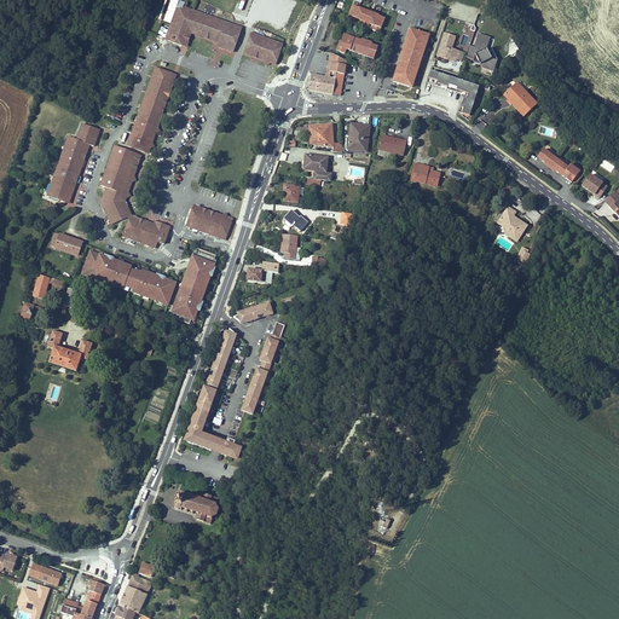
[(233,52),(243,28),(191,10),(179,5),(166,40),(179,45),(183,46),(190,28),(204,34),(220,40),(218,46),(233,52)]
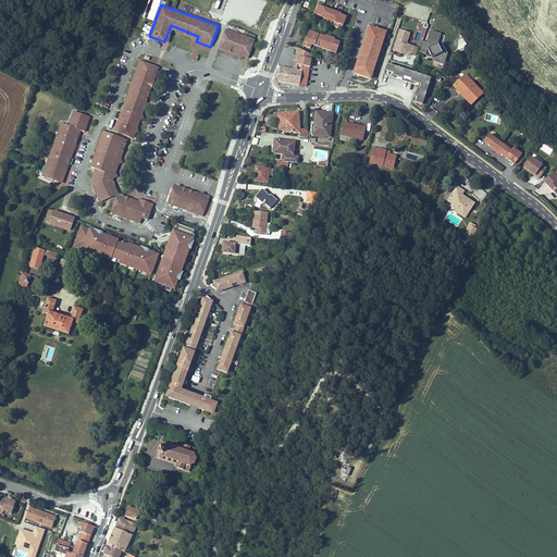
[(351,19),(323,8),(318,21),(346,32),(351,19)]
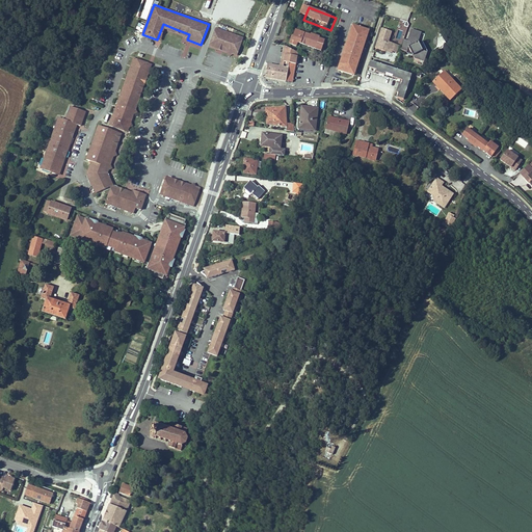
[(189,34),(176,29),(163,24),(157,40),(160,41),(164,28),(168,30),(188,36),(189,34)]
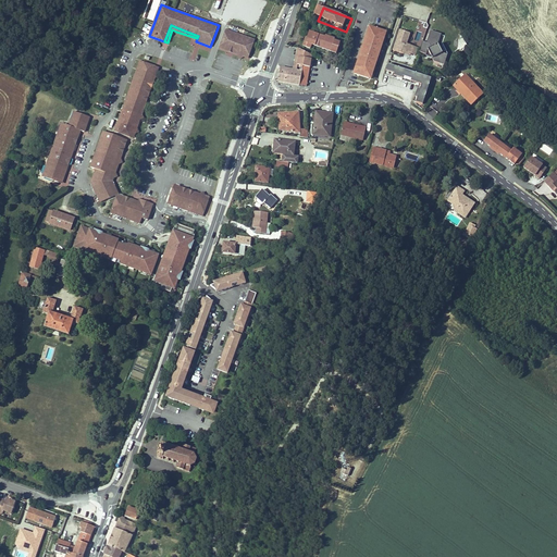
[(371,27),(369,26),(357,64),(359,65),(371,27)]
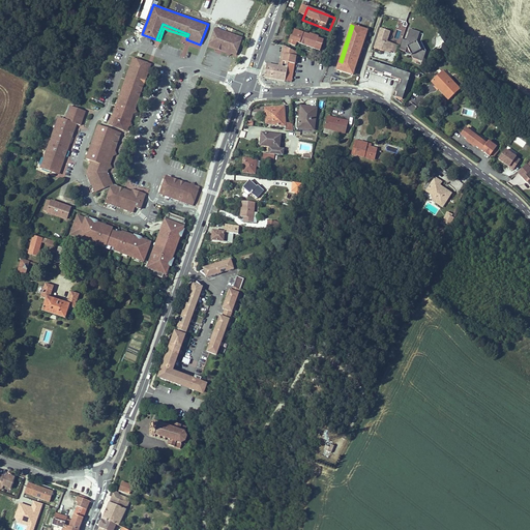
[(340,67),(339,70),(351,75),(353,69),(355,69),(366,36),(364,35),(365,30),(353,26),(342,62),(340,61),(337,66),(340,67)]
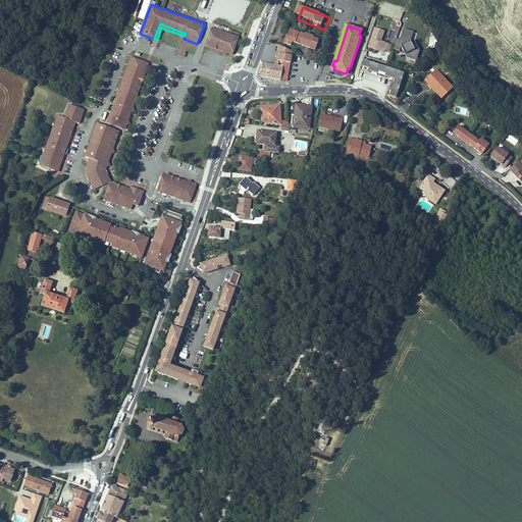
[(233,52),(239,38),(212,29),(207,42),(233,52)]
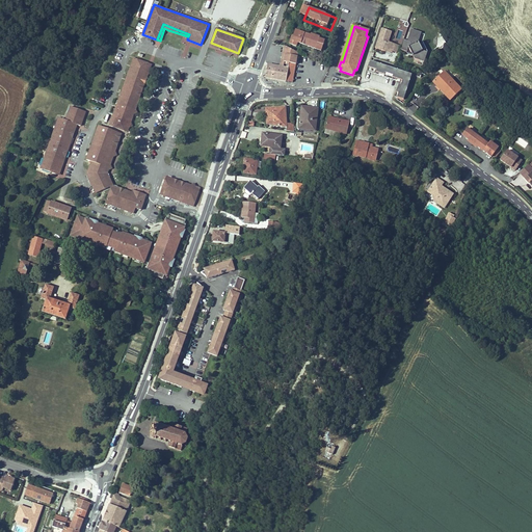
[(388,43),(392,32),(382,29),(375,49),(384,52),(386,50),(392,52),(396,54),(399,47),(388,43)]
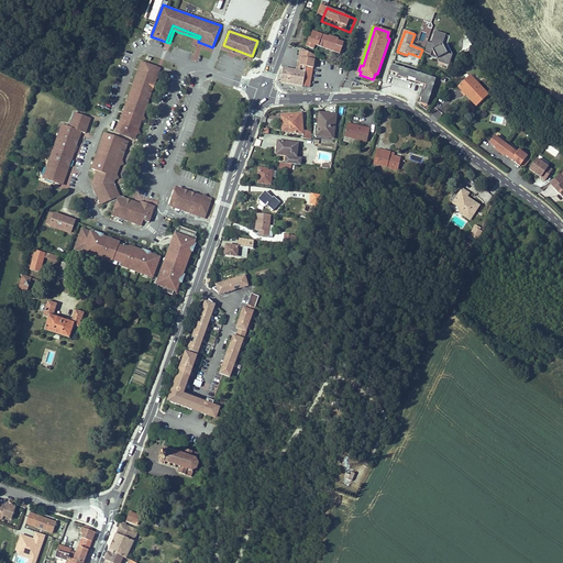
[(444,46),(443,44),(446,34),(435,31),(431,44),(427,42),(423,53),(431,55),(430,56),(437,58),(439,63),(449,66),(453,55),(448,53),(444,46)]
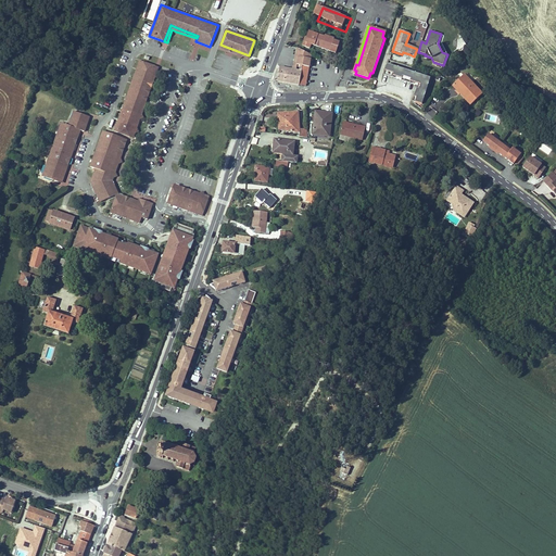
[(325,37),(310,32),(305,41),(304,41),(303,46),(310,49),(312,45),(315,46),(316,41),(320,43),(320,46),(331,49),(335,39),(325,36),(325,37)]
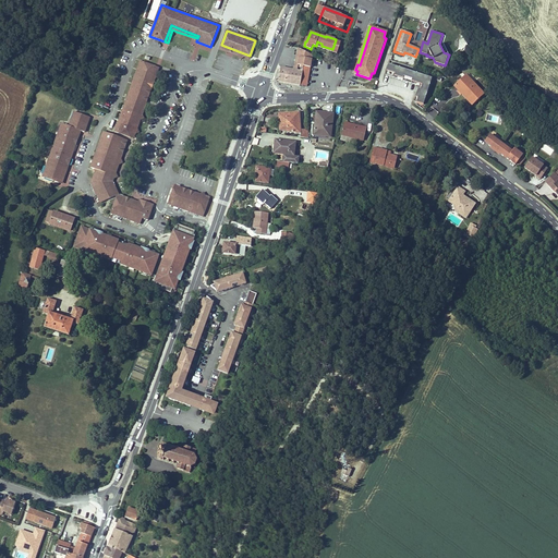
[(322,46),(322,44),(317,41),(316,46),(331,51),(332,49),(322,46)]
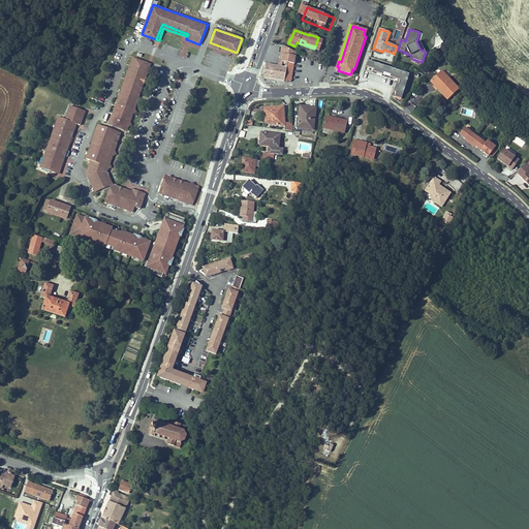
[(237,53),(210,42),(209,45),(236,56),(237,53)]
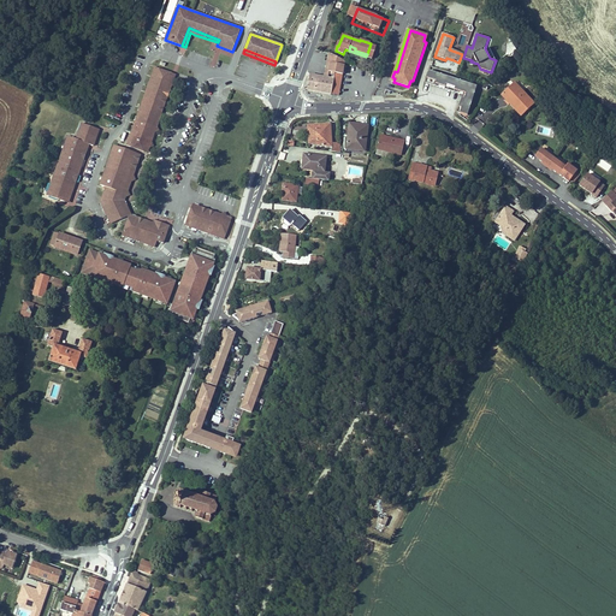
[(345,61),(330,53),(326,73),(325,73),(324,77),(311,75),(308,90),(339,95),(345,61)]
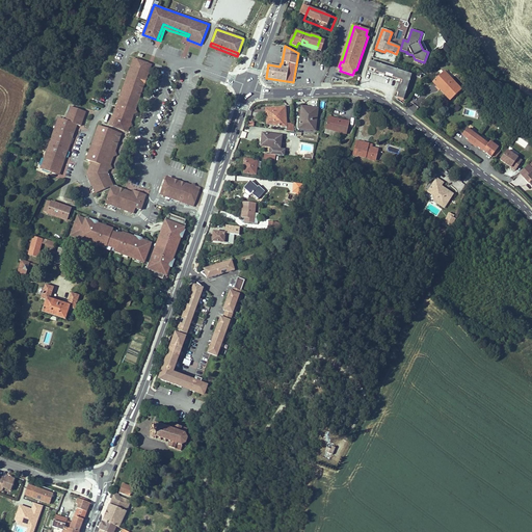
[(149,63),(134,58),(118,101),(117,105),(110,126),(125,131),(128,121),(135,101),(138,92),(149,63)]
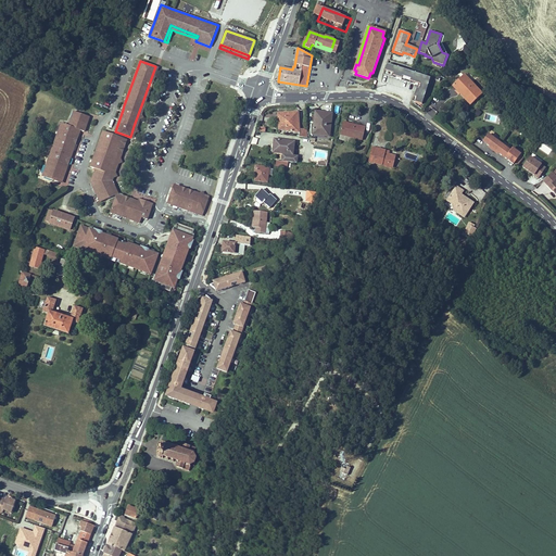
[(422,104),(431,78),(388,64),(384,73),(393,76),(402,78),(411,81),(418,84),(421,85),(415,102),(422,104)]
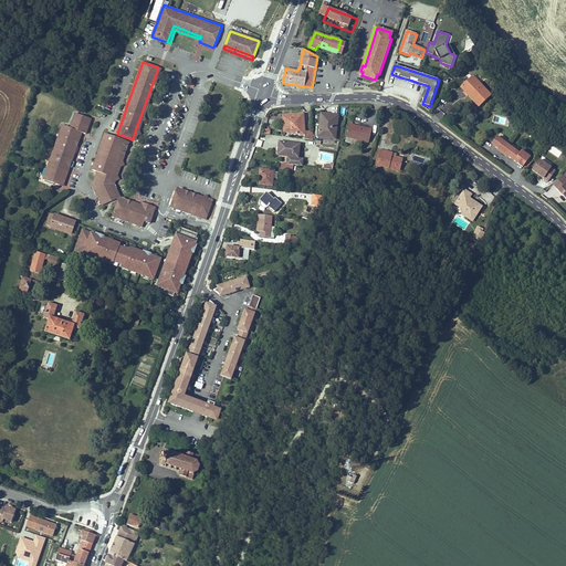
[(161,69),(158,67),(147,98),(144,107),(136,128),(133,139),(136,140),(137,136),(138,135),(139,132),(139,130),(143,122),(144,122),(145,117),(144,116),(158,79),(160,74),(159,74),(161,69)]
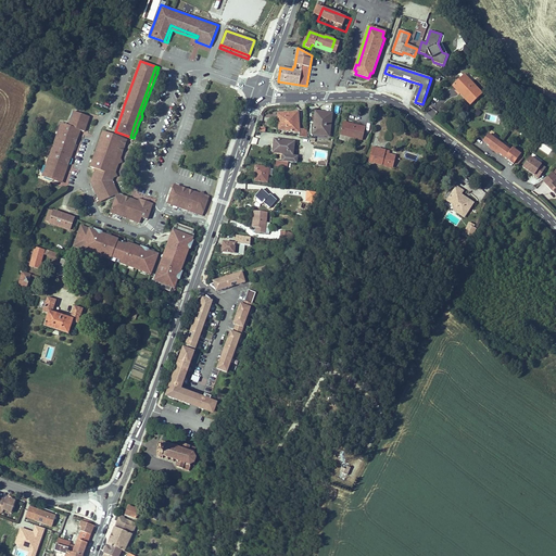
[(471,104),(482,95),(464,75),(453,86),(471,104)]
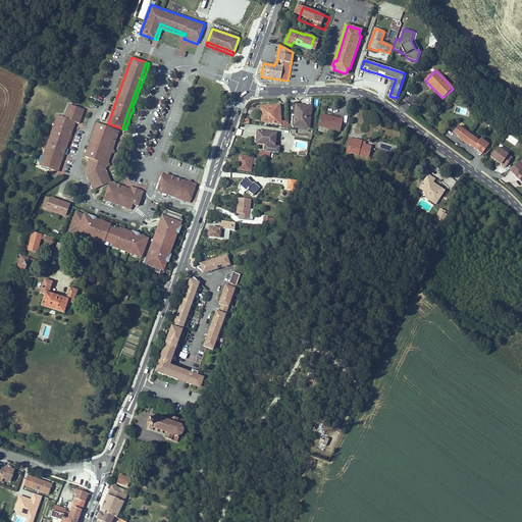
[(194,92),(204,99),(211,89),(201,82),(194,92)]
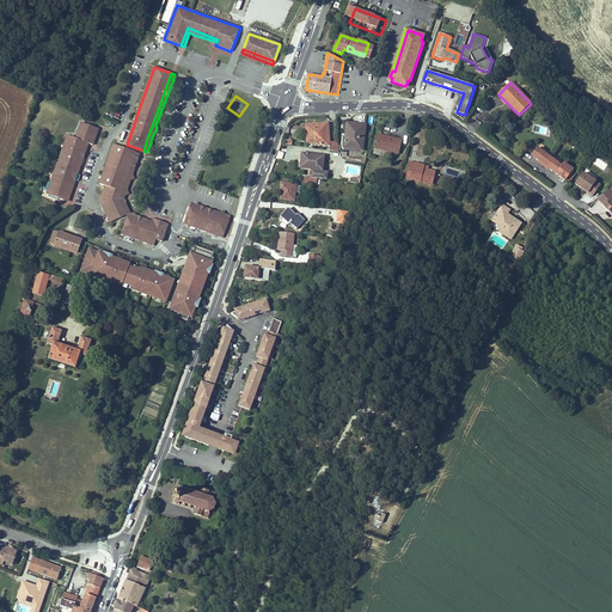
[(47,195),(65,201),(69,199),(79,171),(89,144),(93,145),(99,129),(81,123),(77,139),(68,135),(47,195)]
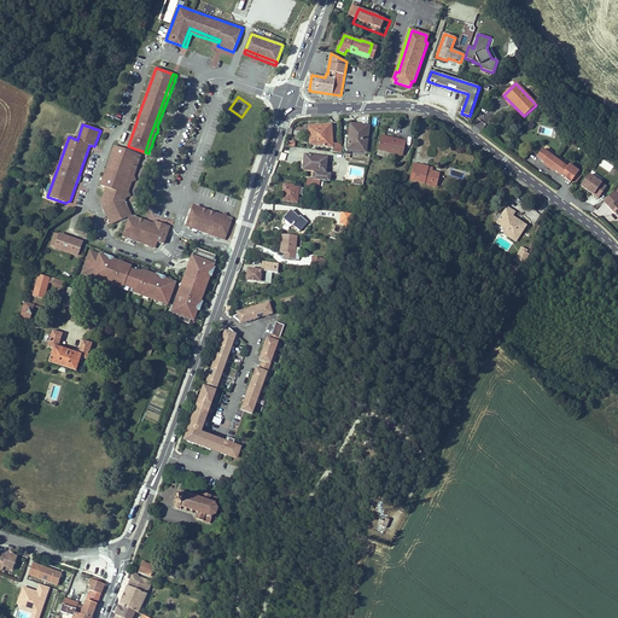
[(333,144),(332,124),(309,126),(309,132),(312,130),(313,145),(333,147),(332,152),(342,153),(342,144),(333,144)]
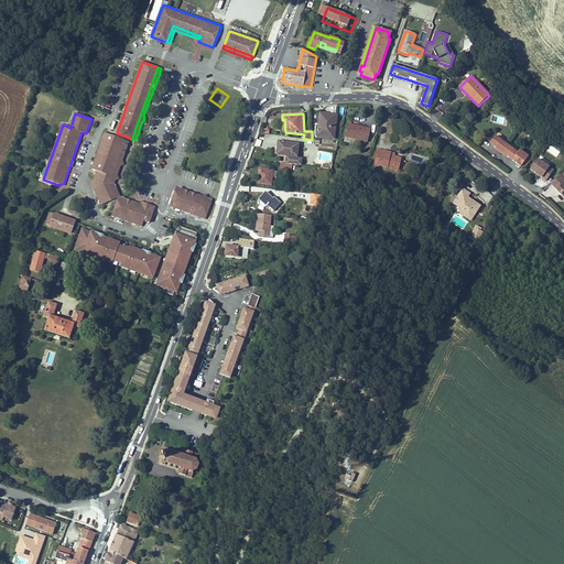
[(336,128),(337,116),(323,114),(322,127),(318,127),(317,137),(331,138),(332,127),(336,128)]
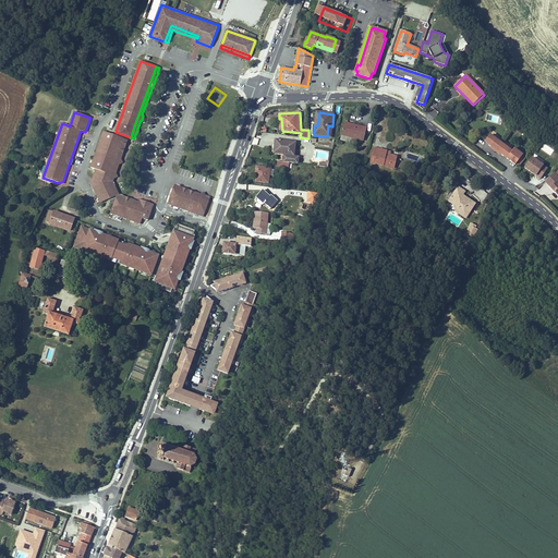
[(208,125),(201,123),(195,143),(203,144),(208,125)]
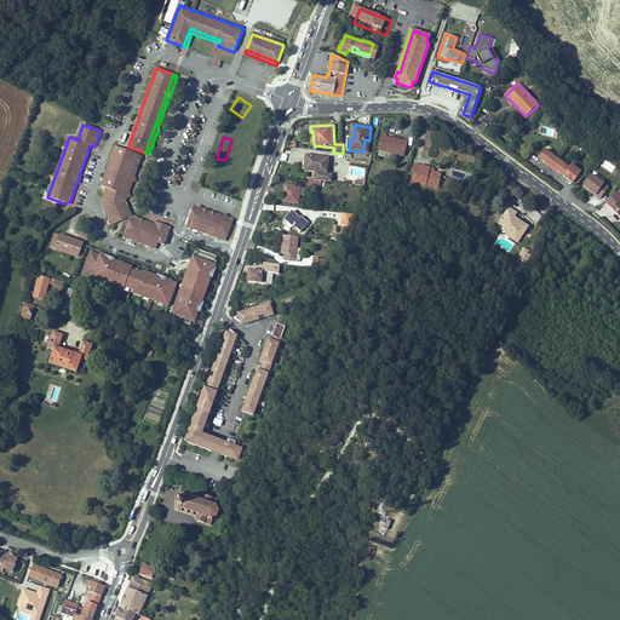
[(405,156),(408,143),(383,137),(379,150),(397,154),(405,156)]
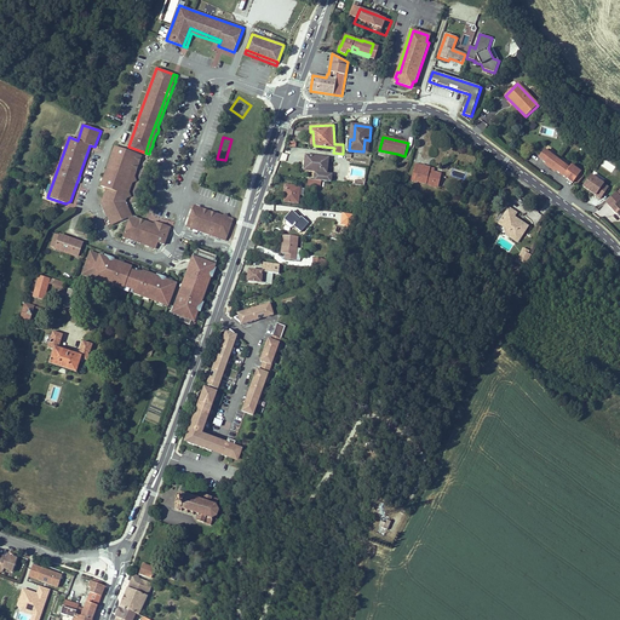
[(112,225),(128,218),(121,202),(138,155),(115,147),(102,187),(107,188),(102,204),(108,217),(112,224),(112,225)]
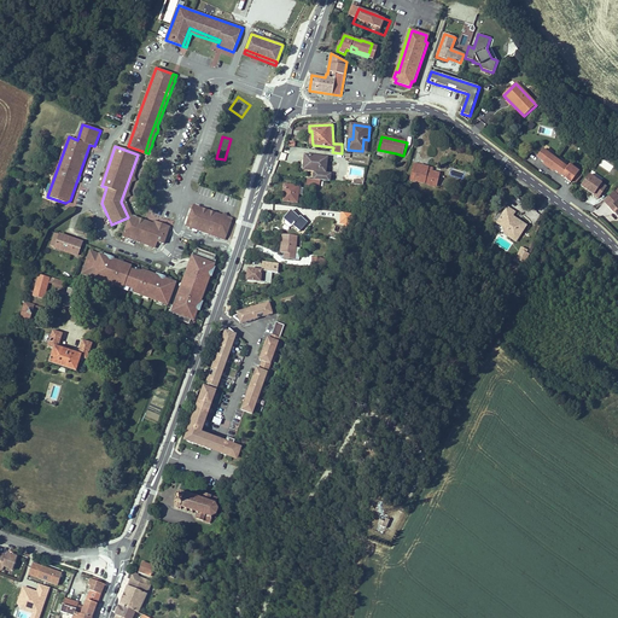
[(581,169),(572,163),(570,165),(547,146),(540,156),(543,158),(543,159),(546,162),(555,169),(559,173),(559,172),(563,175),(571,182),(573,180),(575,179),(577,181),(584,174),(581,170),(581,169)]
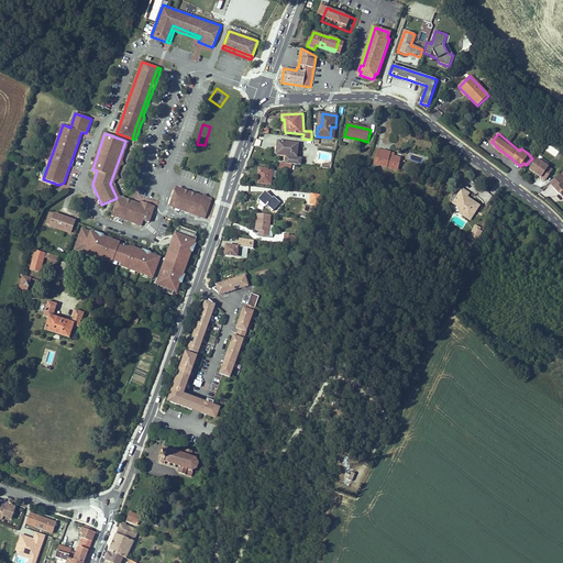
[(139,207),(140,203),(120,197),(116,188),(113,184),(129,142),(125,141),(110,184),(117,198),(117,199),(118,199),(139,207)]
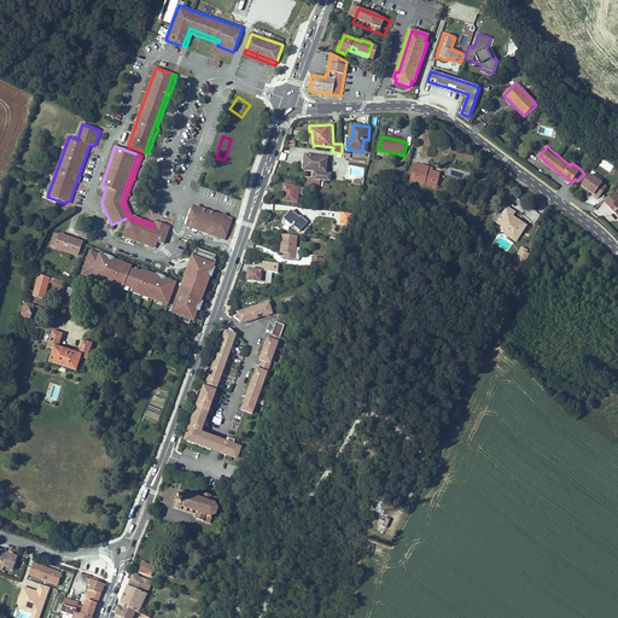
[(325,173),(327,157),(304,155),(304,161),(308,162),(307,170),(315,170),(319,172),(318,180),(320,180),(330,181),(331,174),(325,173)]
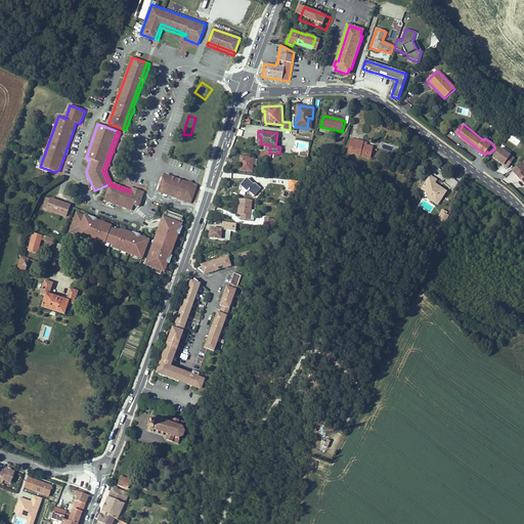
[(511,135),(508,139),(517,145),(520,140),(511,135)]
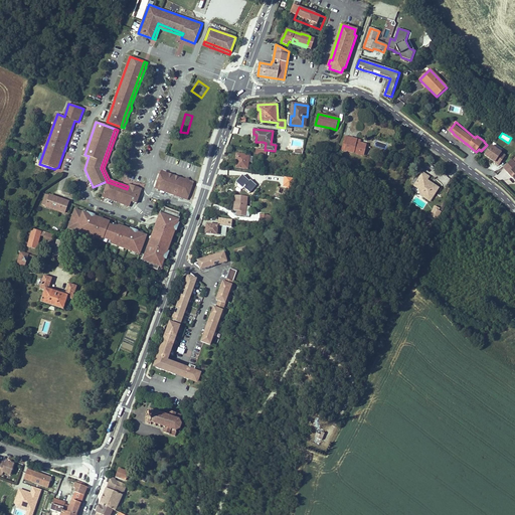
[(367,145),(360,143),(357,142),(357,140),(345,137),(342,150),(364,155),(367,145)]
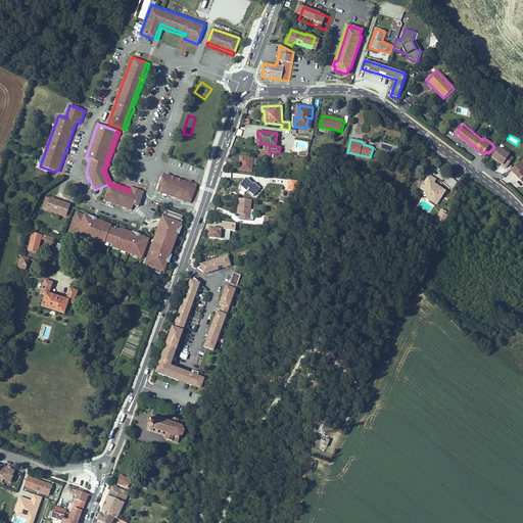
[(510,156),(500,148),(492,157),(506,169),(513,159),(509,156),(510,156)]
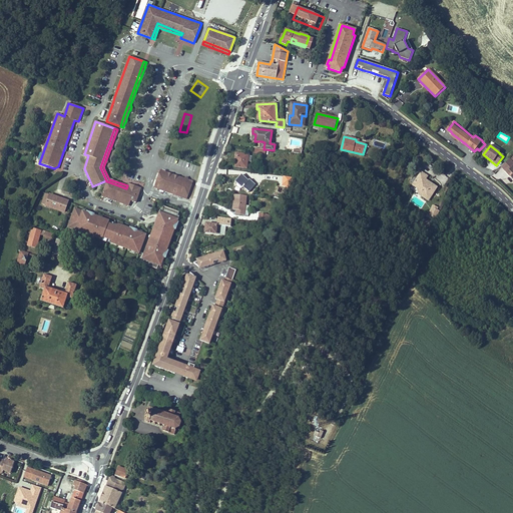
[(248,155),(239,154),(239,156),(237,156),(236,160),(235,160),(235,166),(246,168),(248,155)]
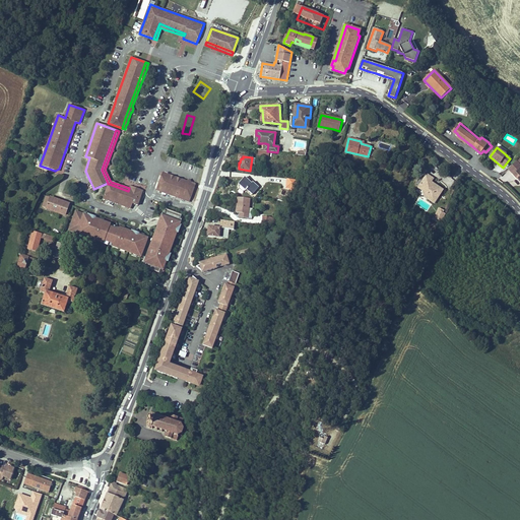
[(519,168),(519,165),(517,161),(509,169),(519,182),(519,176),(516,172),(519,168)]
